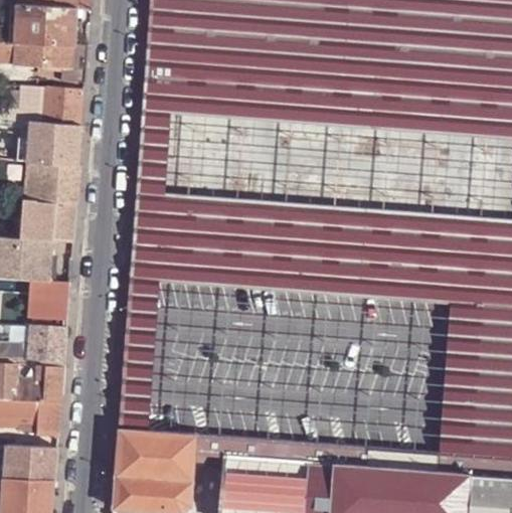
[(14,43),(74,47),(77,10),(90,11),(90,0),(16,0),(16,6),(14,43)]
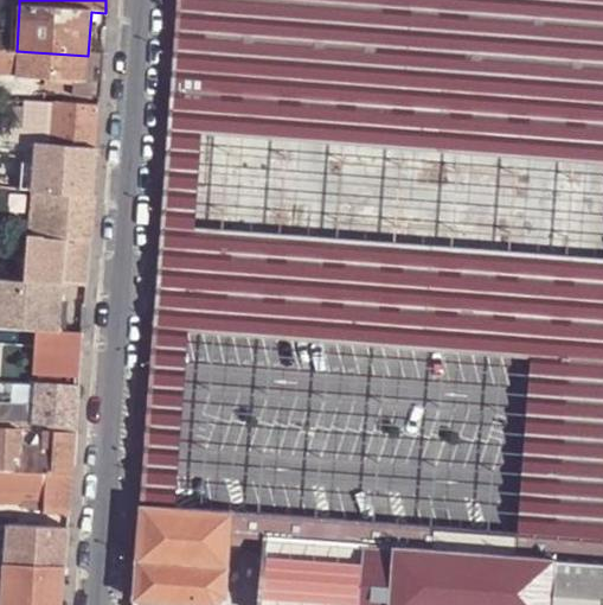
[(264,536),(555,559),(602,562),(602,0),(175,0),(171,70),(170,93),(153,310),(212,314),(570,339),(556,535),(248,514),(231,513),(230,536),(245,537),(263,540),(264,536)]
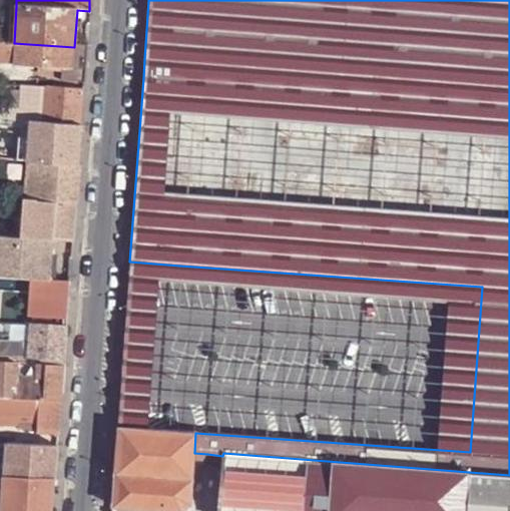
[(16,6),(8,5),(6,37),(6,43),(14,43),(16,6)]
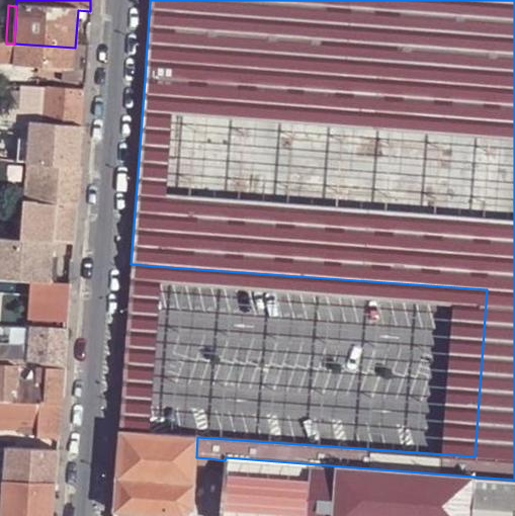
[(0,65),(60,69),(85,70),(87,49),(75,48),(14,44),(6,44),(0,44),(0,65)]
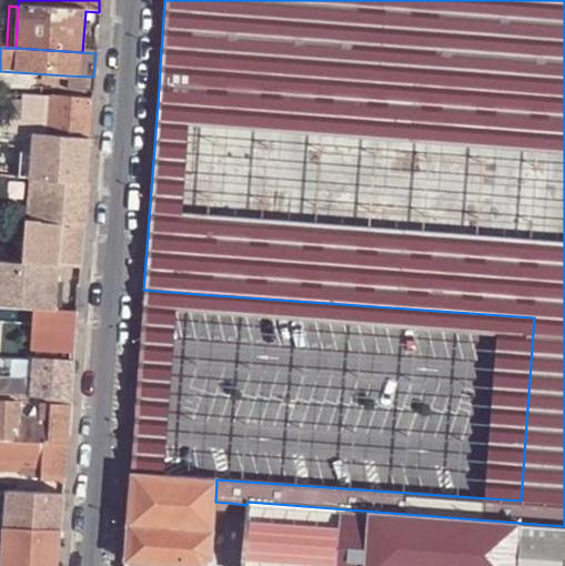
[(92,93),(93,77),(66,76),(64,92),(92,93)]
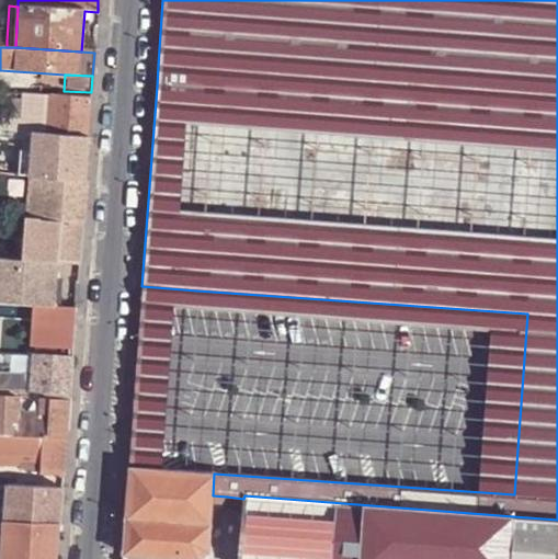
[(19,95),(15,134),(33,136),(47,137),(50,98),(41,97),(19,95)]
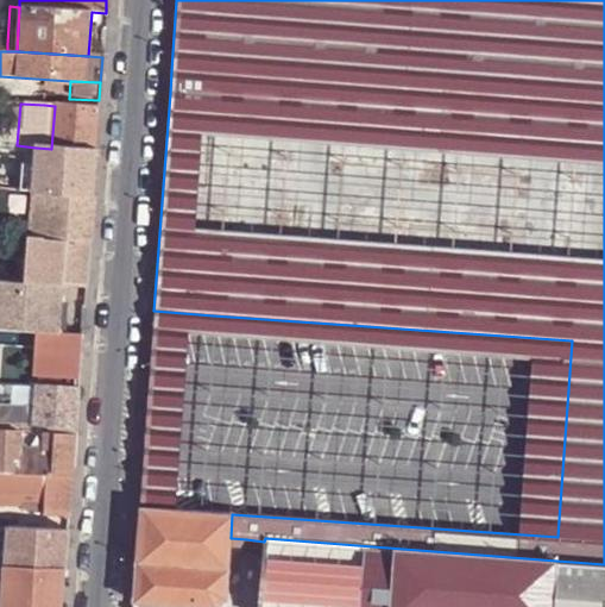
[(94,151),(98,111),(55,106),(51,149),(94,151)]
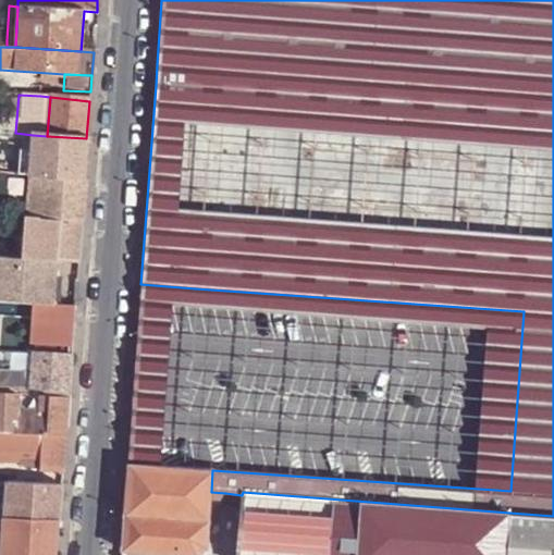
[(84,181),(86,138),(47,136),(33,135),(28,176),(42,179),(84,181)]
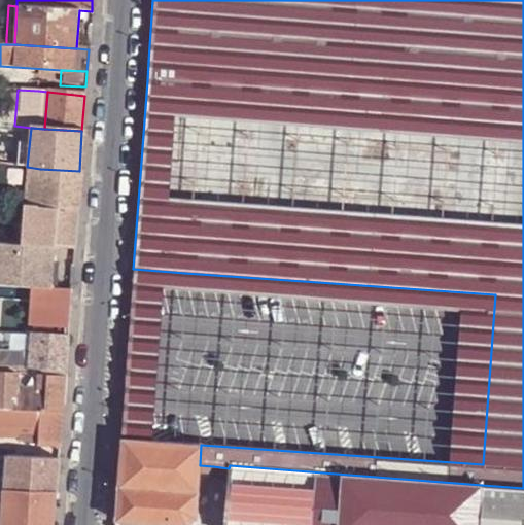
[(40,169),(27,167),(24,207),(38,208),(40,169)]
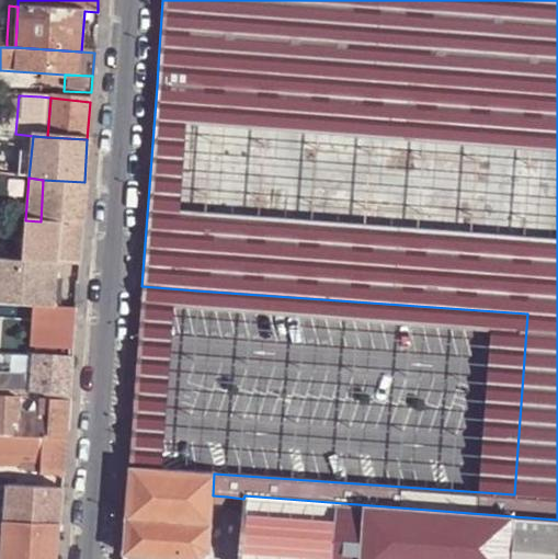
[(81,225),(84,182),(43,180),(41,221),(40,221),(81,225)]
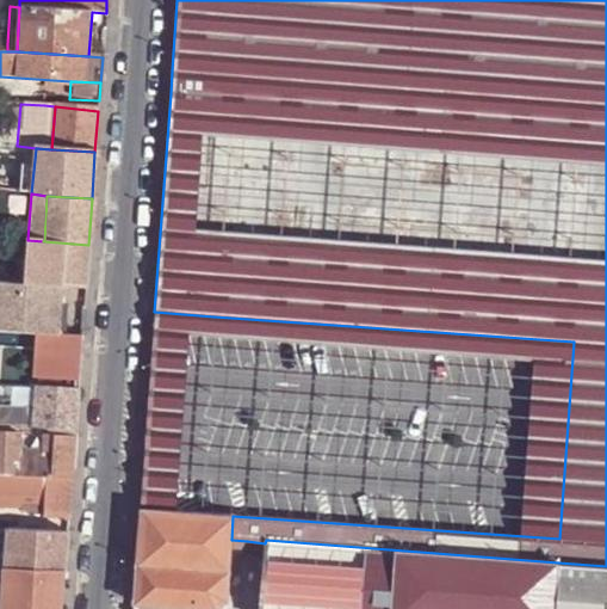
[(26,240),(23,287),(63,289),(85,290),(88,245),(43,241),(44,241),(28,240),(26,240)]
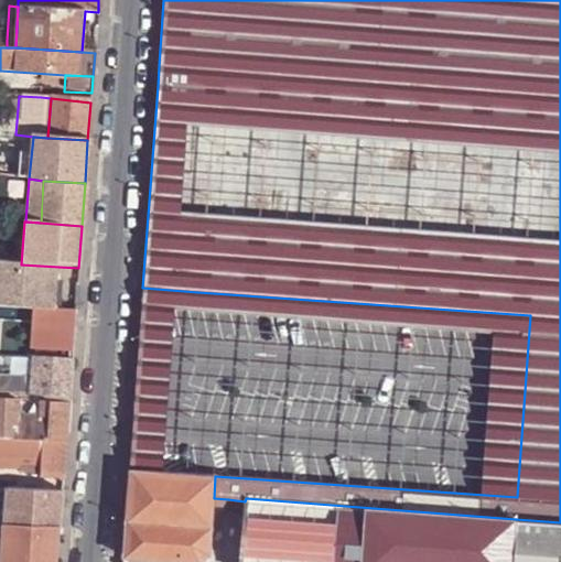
[(21,265),(0,262),(0,305),(22,307),(32,307),(55,310),(58,267),(21,265)]
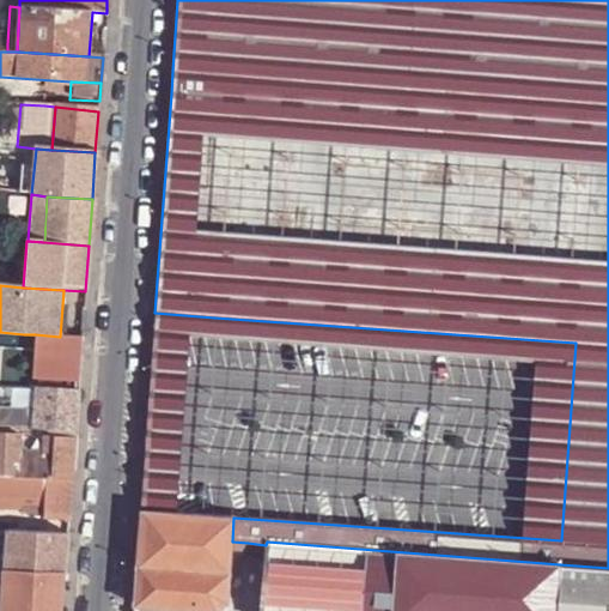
[(35,334),(24,334),(24,346),(35,346),(35,334)]
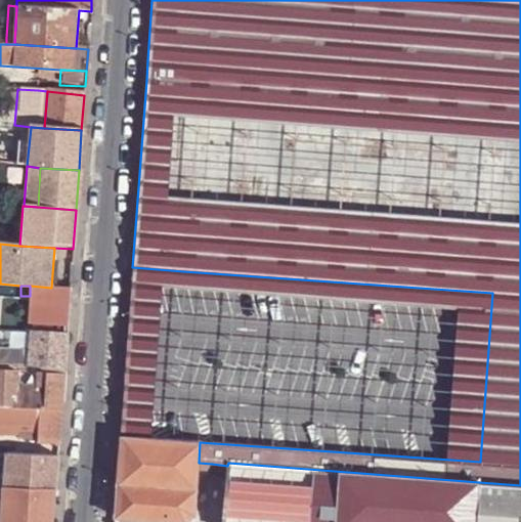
[(68,328),(71,289),(51,288),(30,286),(30,296),(28,324),(68,328)]
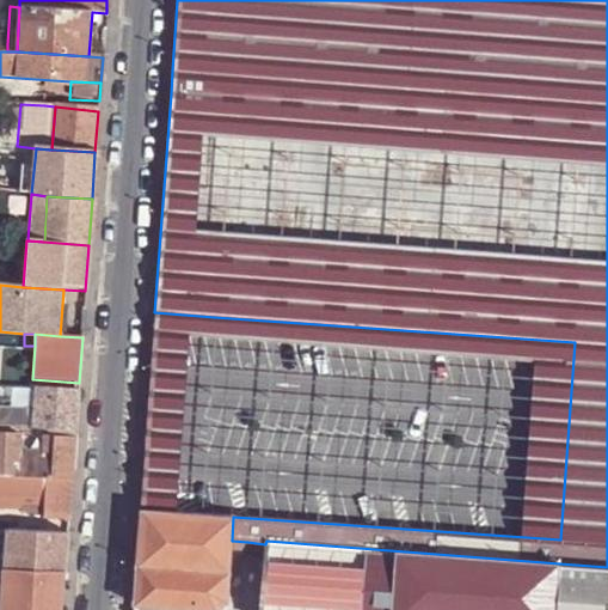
[(74,429),(78,391),(36,389),(35,396),(32,428),(51,428),(74,429)]
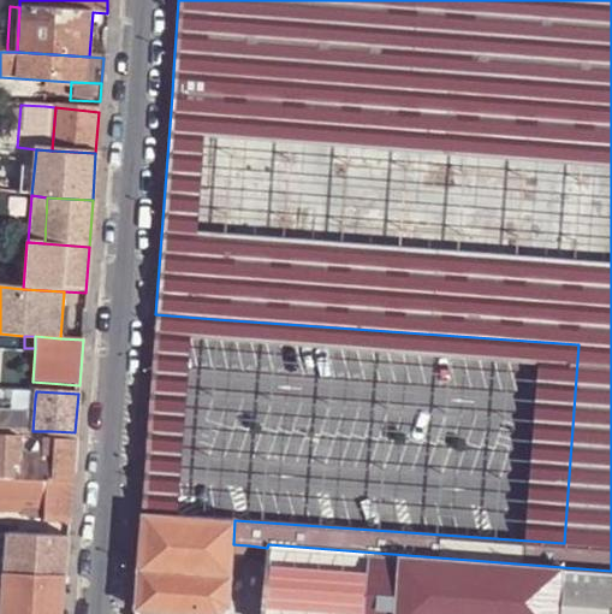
[(22,412),(0,411),(0,429),(22,430),(22,412)]
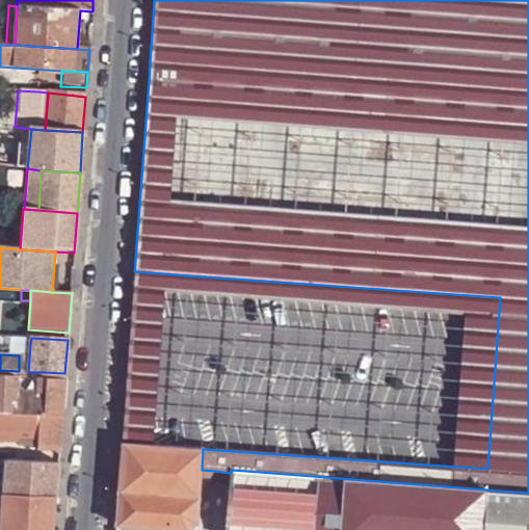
[(0,414),(42,417),(44,396),(33,395),(15,394),(16,379),(0,377),(0,414)]
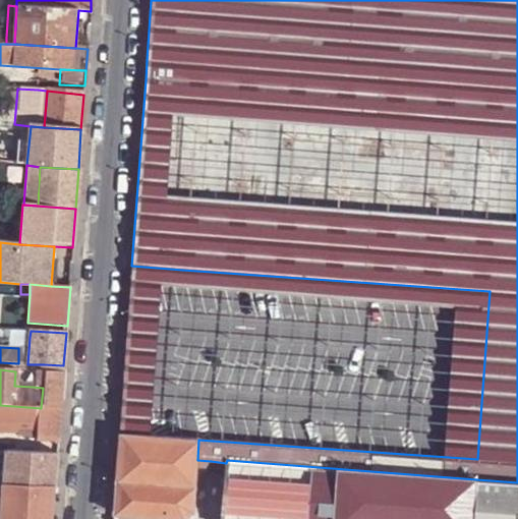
[(43,388),(45,371),(34,370),(33,387),(43,388)]
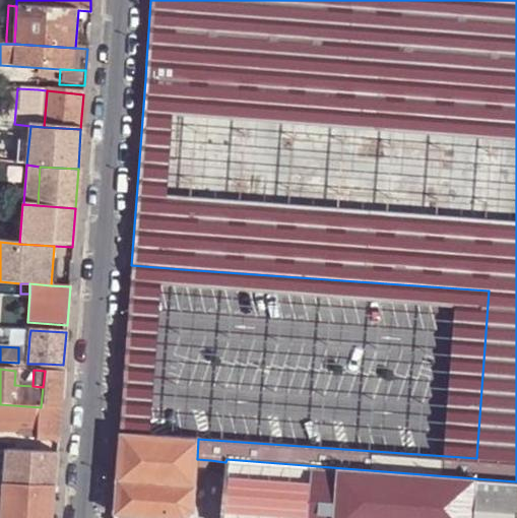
[(60,407),(63,372),(45,371),(43,387),(41,407),(60,407)]
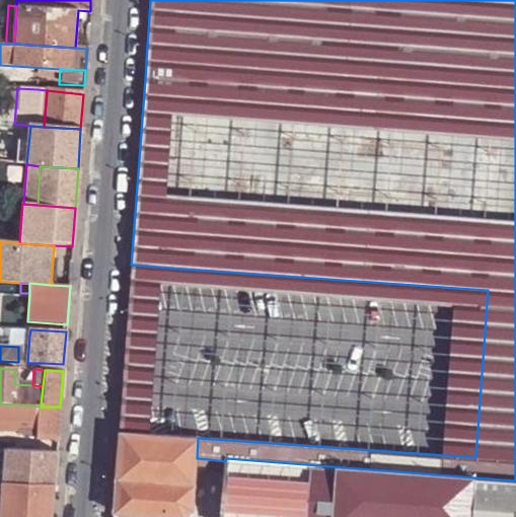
[(57,441),(60,407),(41,407),(0,403),(0,423),(38,424),(35,434),(35,441),(57,441)]
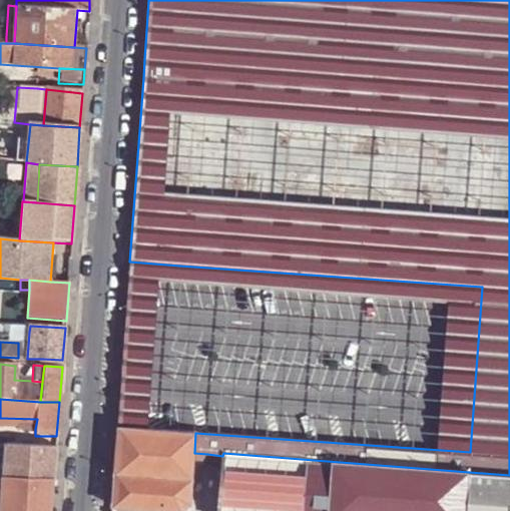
[(0,427),(35,429),(37,419),(0,418),(0,427)]
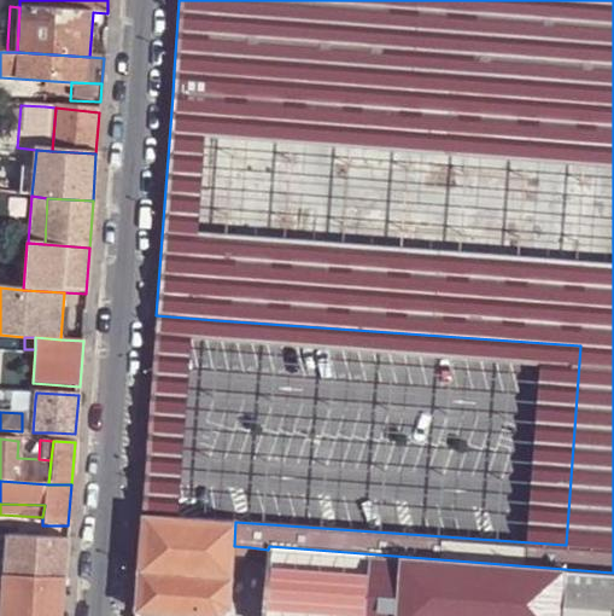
[(200,519),(141,516),(134,611),(183,615),(220,615),(229,608),(233,561),(234,546),(235,522),(200,519)]
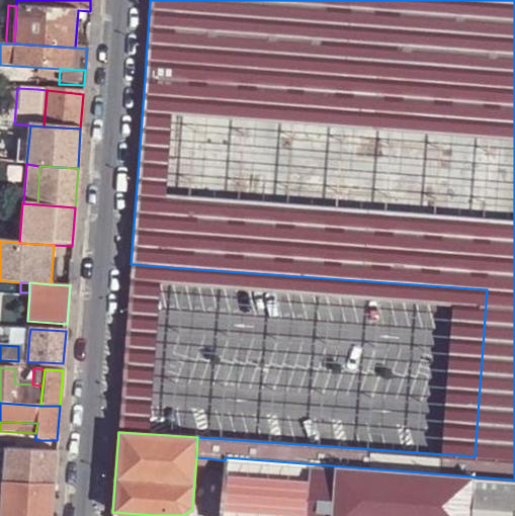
[(54,484),(56,451),(6,450),(5,465),(3,481),(54,484)]
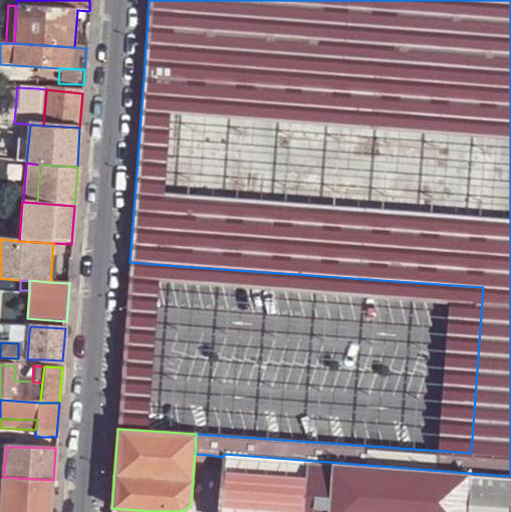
[(195,454),(194,466),(207,468),(222,469),(223,457),(208,455),(195,454)]
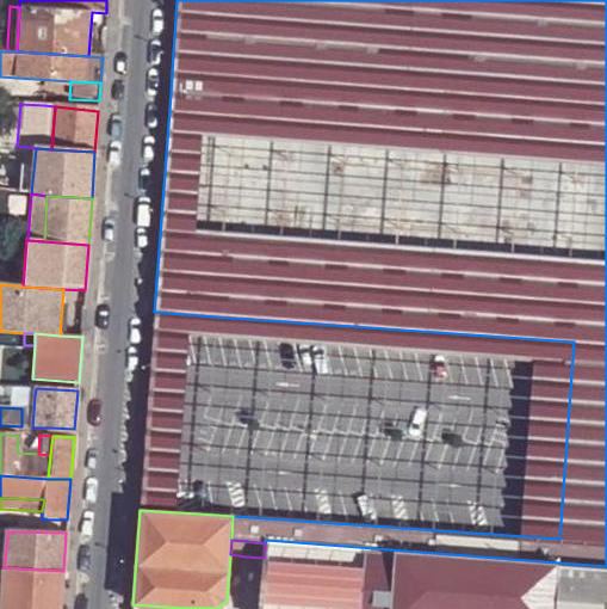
[(394,608),(398,551),(266,540),(265,543),(264,558),(259,608),(394,608)]
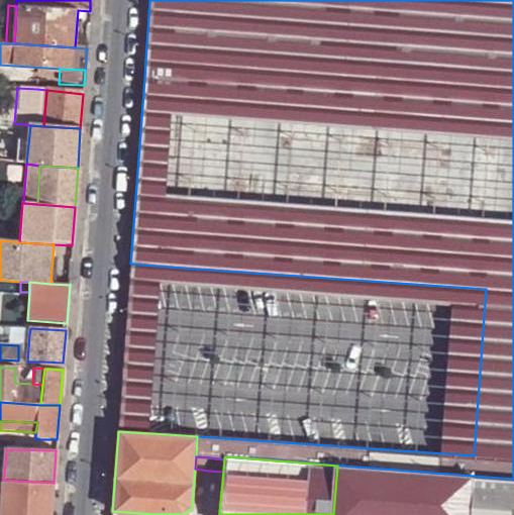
[(337,466),(333,514),(469,514),(473,476),(337,466)]
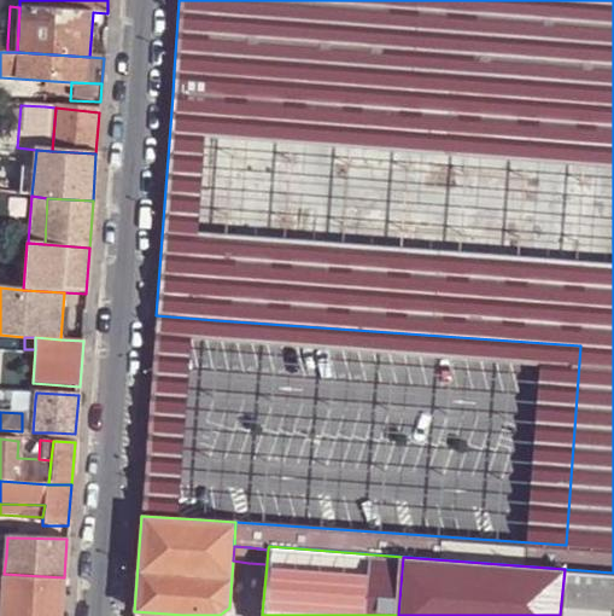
[(613,615),(613,573),(565,569),(560,615),(613,615)]
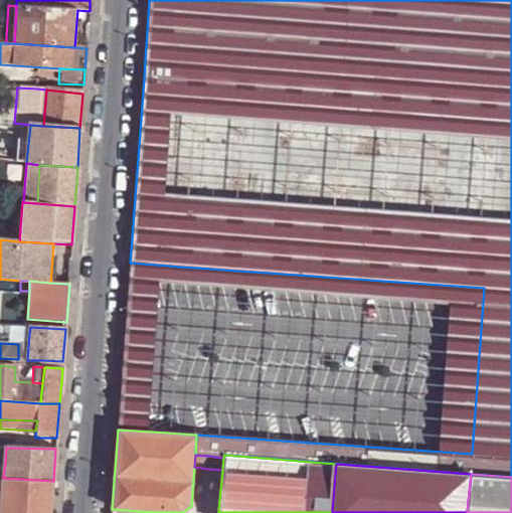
[(50,512),(53,481),(3,478),(0,512),(50,512)]
